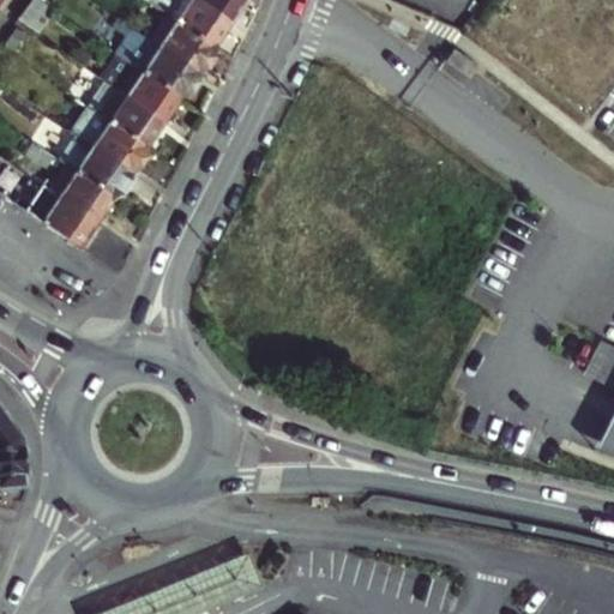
[(31,0),(17,20),(34,34),(53,7),(49,4),(43,0),(31,0)]
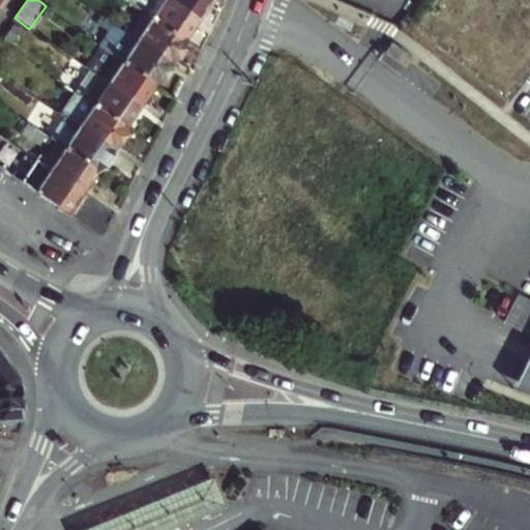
[(138,9),(143,13),(186,42),(200,21),(169,0),(134,0),(130,4),(138,9)]
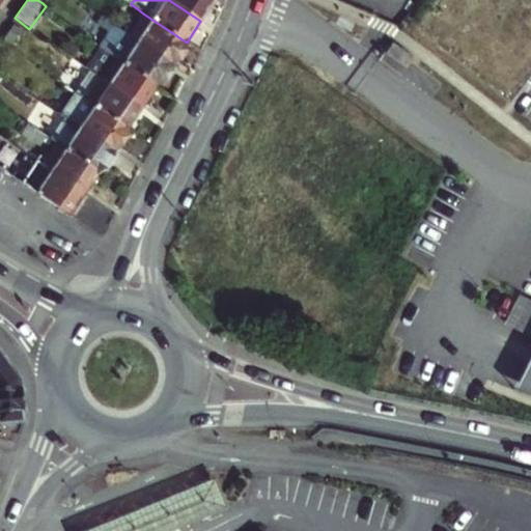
[(169,0),(200,21),(215,0),(214,0),(169,0)]
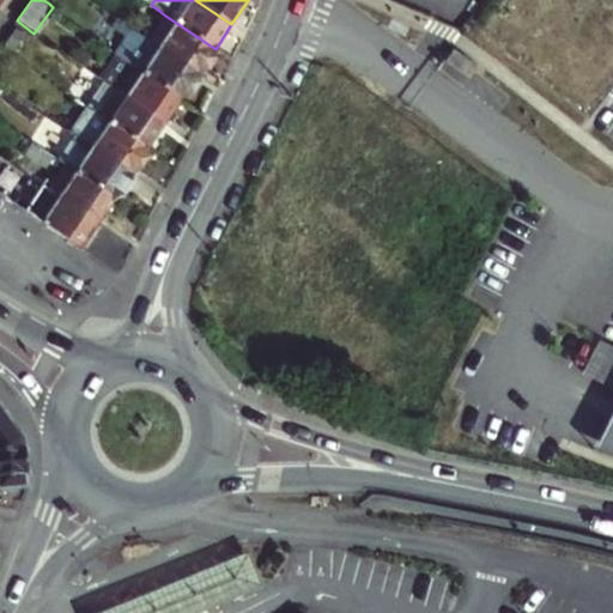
[(146,31),(143,36),(199,73),(216,49),(165,16),(152,35),(146,31)]
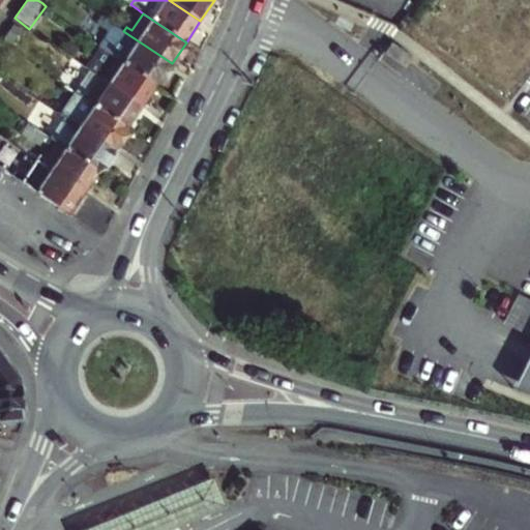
[(172,63),(123,31),(113,24),(99,45),(114,56),(157,85),(172,63)]
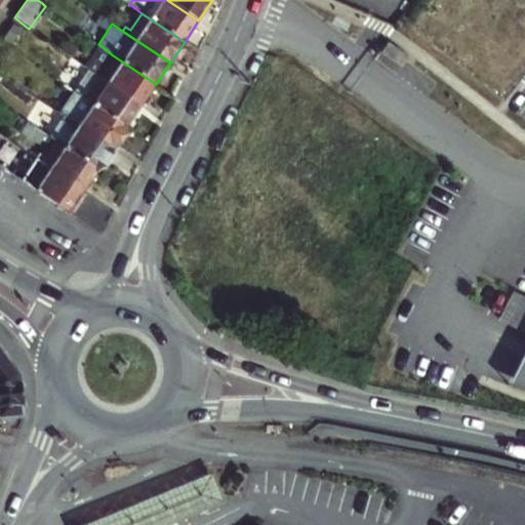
[(11,29),(7,36),(14,41),(19,35),(11,29)]
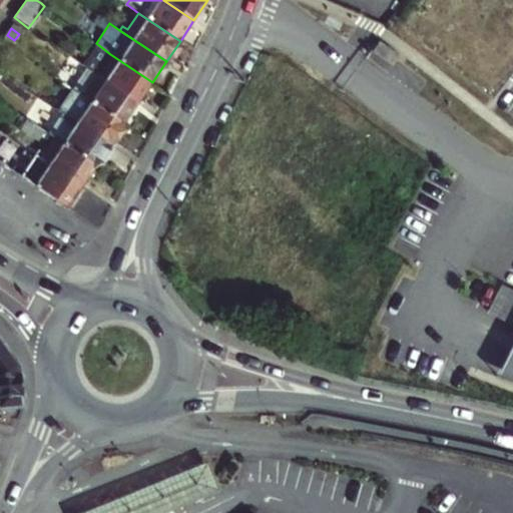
[(393,52),(378,43),(373,51),(388,60),(393,52)]
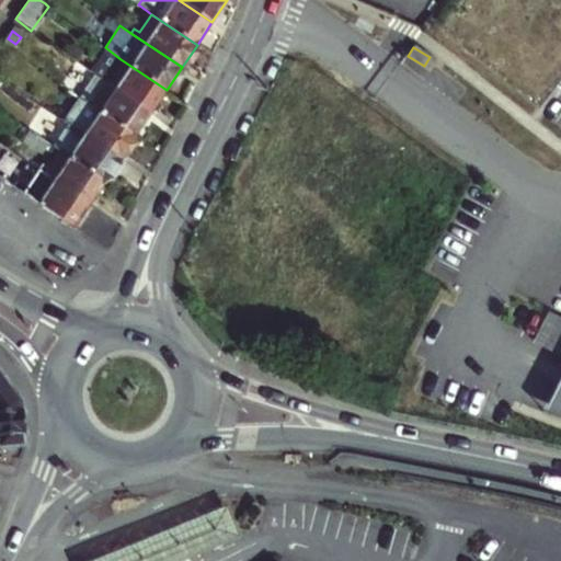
[(104,73),(100,80),(151,114),(167,90),(121,59),(109,77),(104,73)]
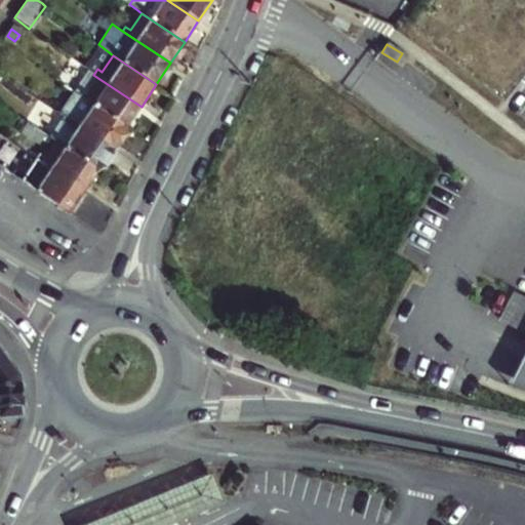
[(93,75),(89,72),(75,92),(127,127),(142,107),(93,75)]
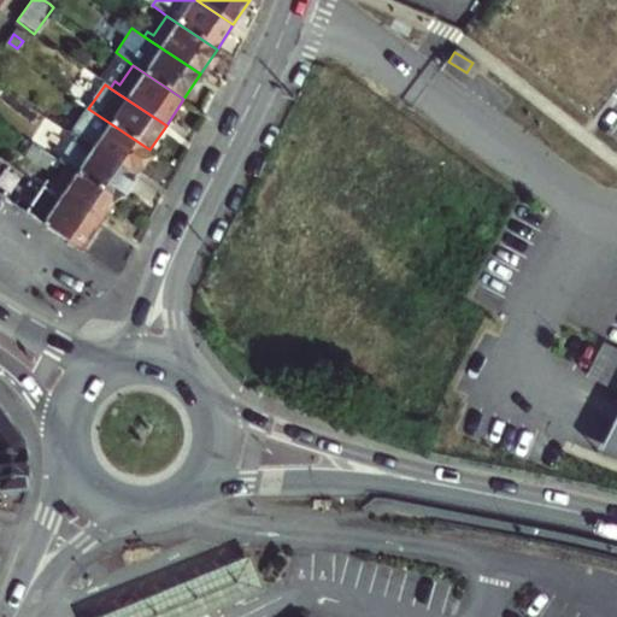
[(150,150),(88,109),(71,133),(77,137),(134,175),(150,150)]
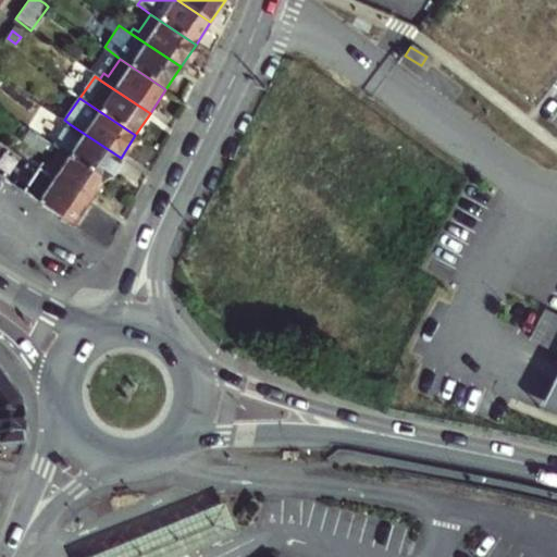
[(59,116),(34,100),(26,110),(51,127),(59,116)]
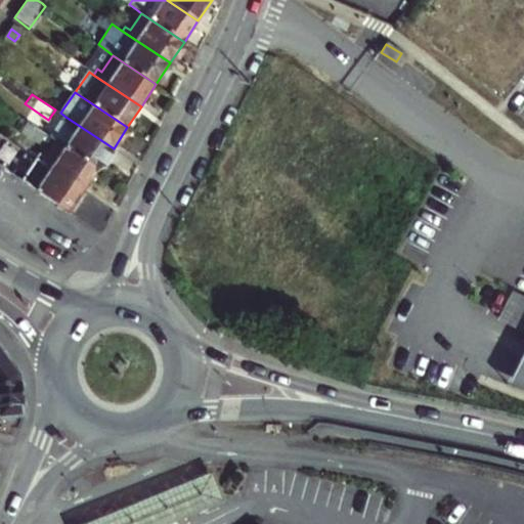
[(114,148),(66,117),(50,138),(55,141),(98,170),(114,148)]
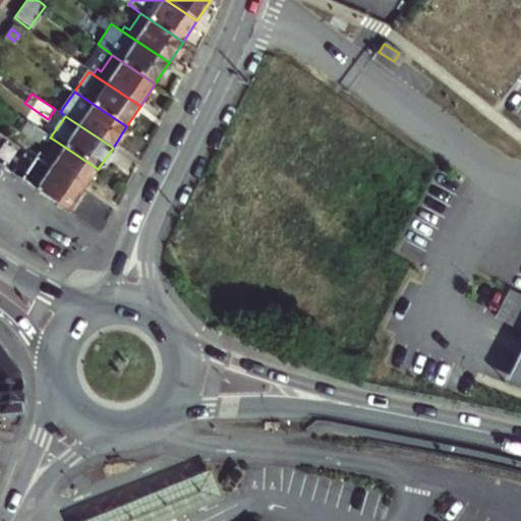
[(21,118),(15,127),(39,143),(42,139),(46,134),(21,118)]
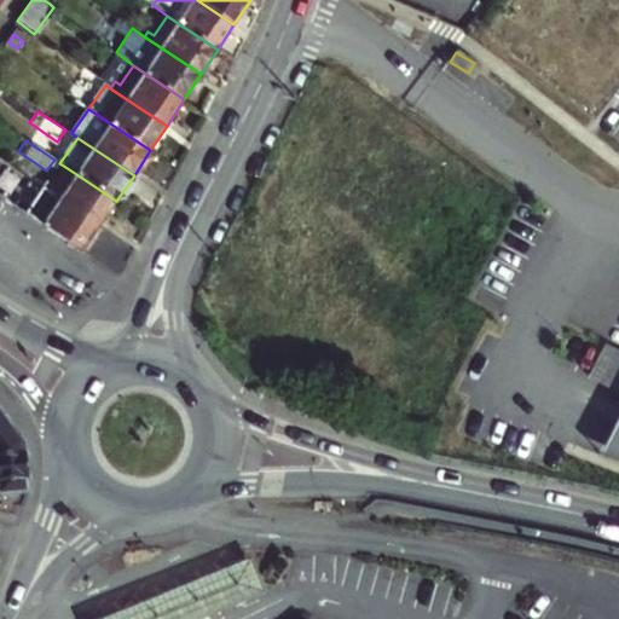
[(116,201),(65,167),(52,186),(47,183),(44,187),(100,225),(116,201)]
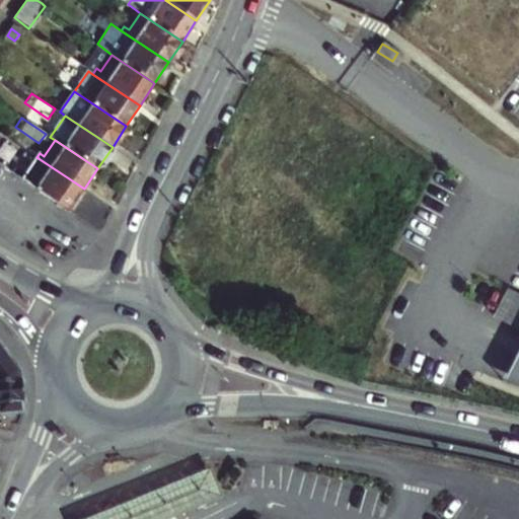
[(69,211),(84,189),(36,157),(22,178),(69,211)]
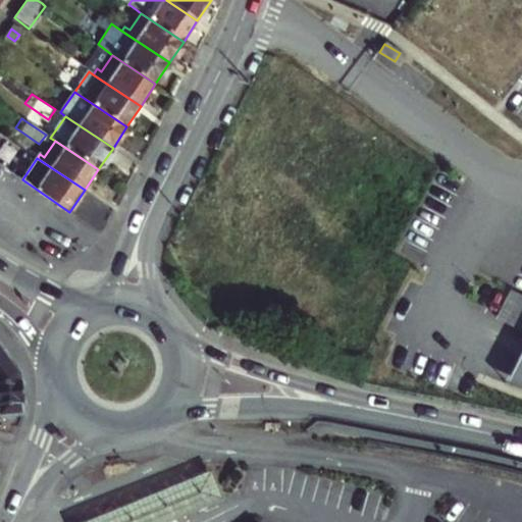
[(21,372),(0,345),(0,417),(23,415),(23,402),(24,402),(23,381),(21,381),(21,372)]
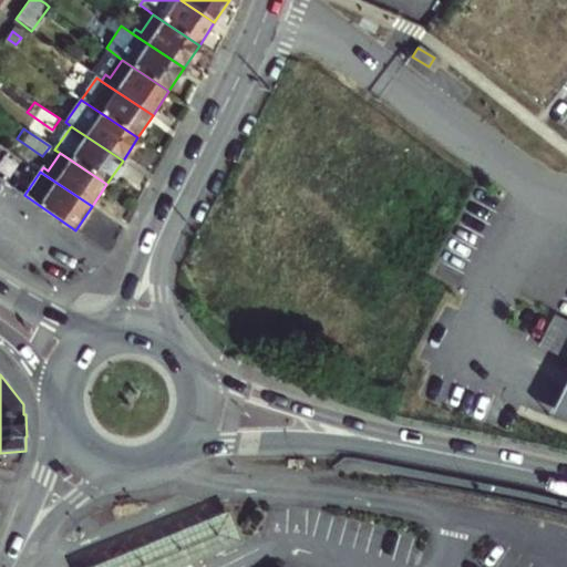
[(566,383),(549,418),(566,423),(566,383)]
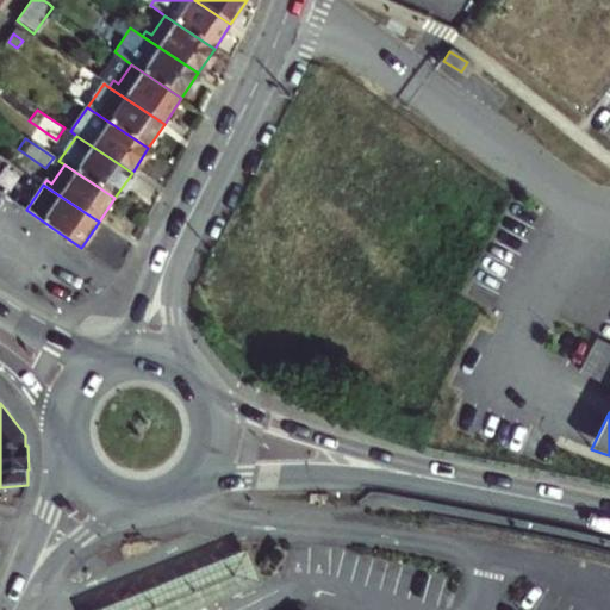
[(78,595),(83,609),(204,609),(259,590),(238,535),(78,595)]
